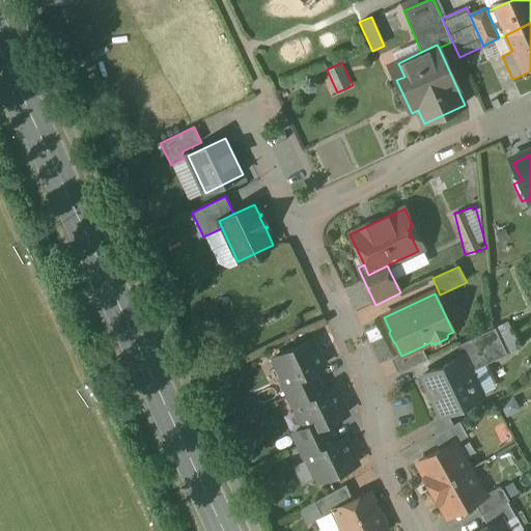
[(495,329),(464,343),(471,360),(503,344),(495,329)]
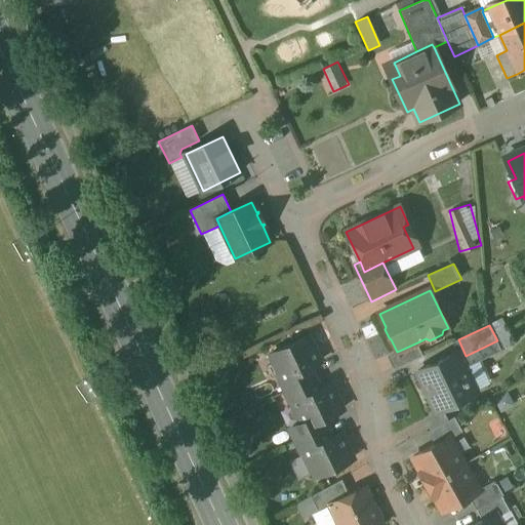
[(309,336),(292,345),(289,344),(278,349),(277,352),(271,355),(282,378),(283,379),(310,367),(320,362),(309,336)]
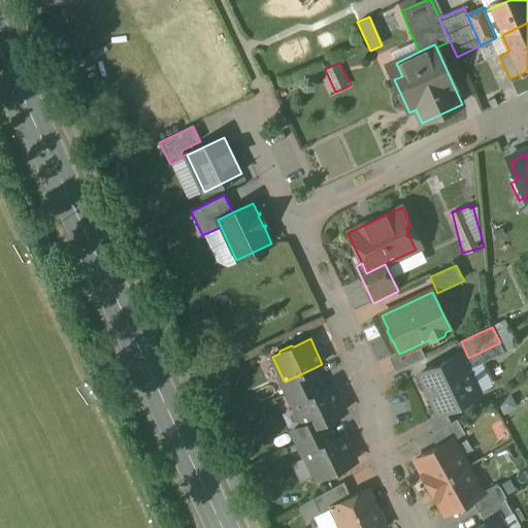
[(420,344),(408,350),(415,363),(426,358),(420,344)]
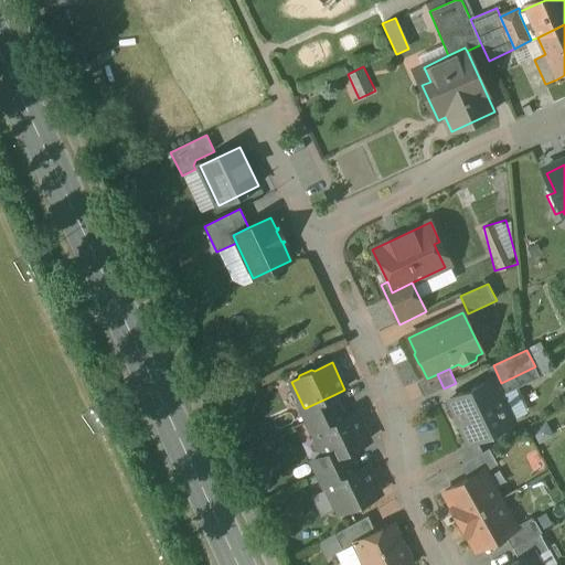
[(493,380),(450,401),(470,444),(489,435),(488,433),(510,422),(499,397),(501,396),(493,380)]
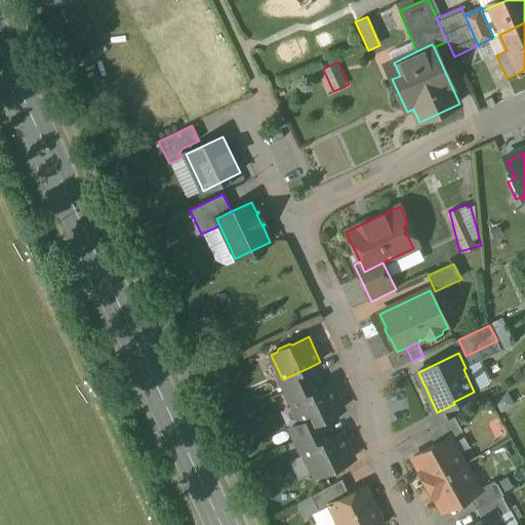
[(310,367),(283,379),(282,378),(279,380),(285,393),(315,378),(310,367)]
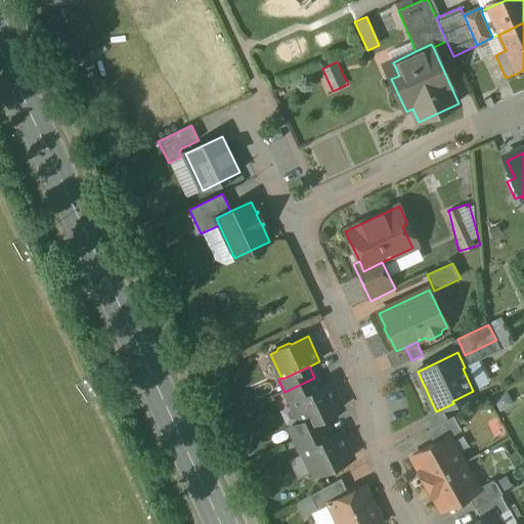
[(314,378),(285,392),(290,404),(293,403),(293,401),(319,389),(314,378)]
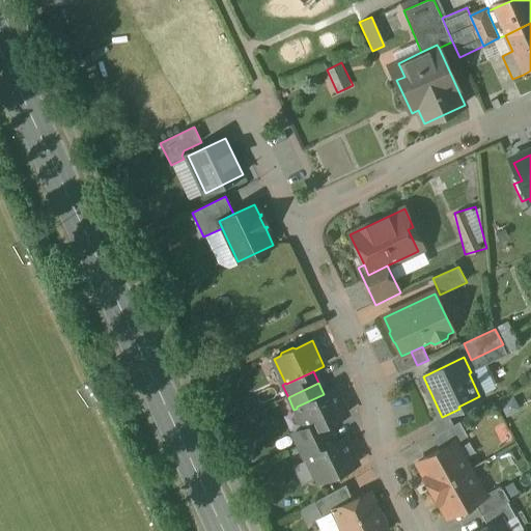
[(324,394),(297,407),(297,409),(312,440),(328,432),(325,425),(347,415),(335,389),(324,394)]
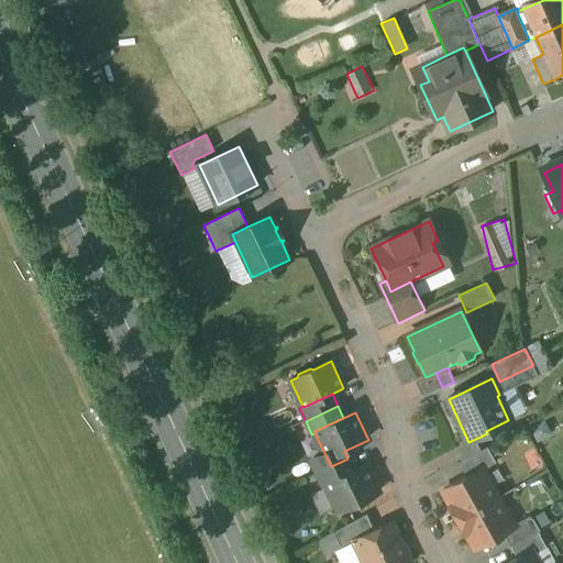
[(487,448),(459,463),(466,477),(479,471),(479,473),(483,471),(496,463),(487,448)]
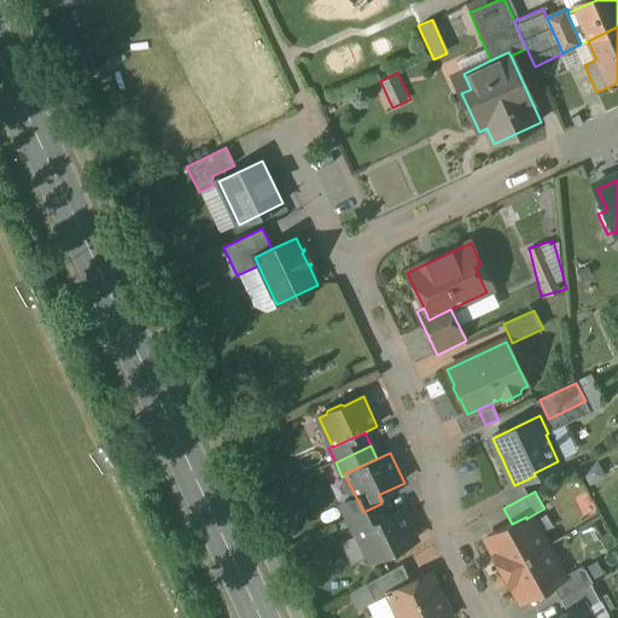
[(363,512),(348,520),(354,535),(359,534),(357,531),(389,517),(382,503),(363,512)]
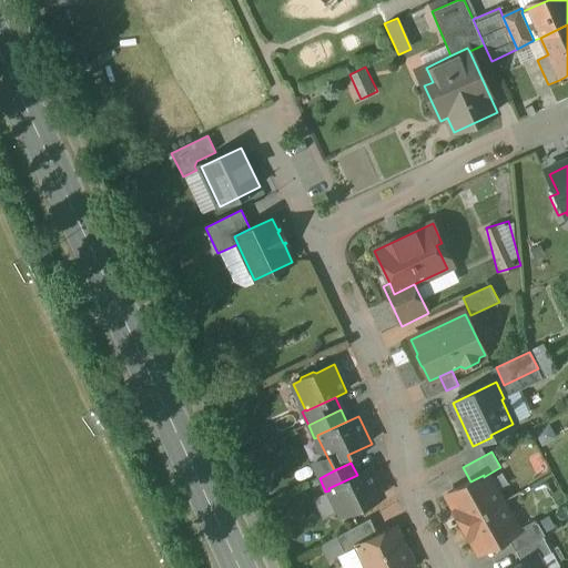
[(357,475),(328,488),(330,490),(342,516),(348,513),(352,514),(364,508),(365,505),(383,497),(369,469),(357,475)]
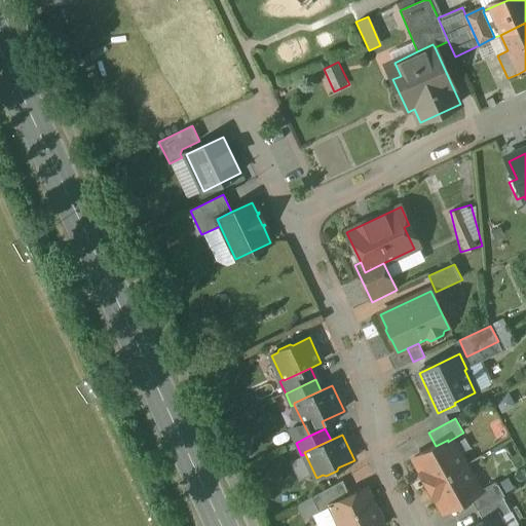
[(436,446),(414,458),(425,479),(424,479),(428,486),(465,465),(451,440),(448,442),(448,440),(436,446)]
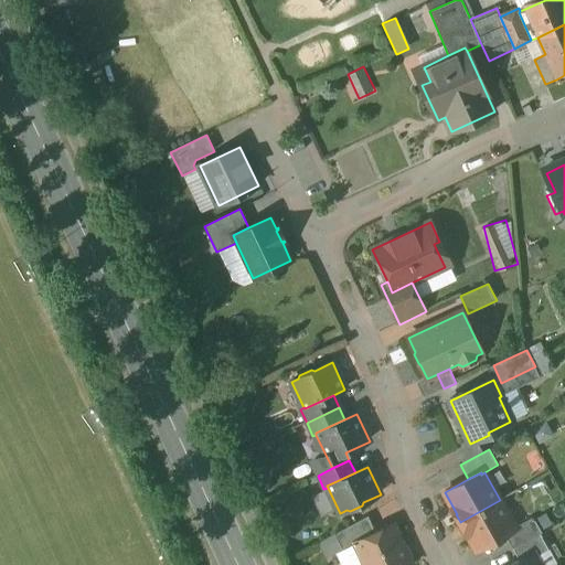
[(500,500),(460,522),(464,529),(466,529),(477,550),(505,535),(513,531),(512,529),(515,528),(500,500)]
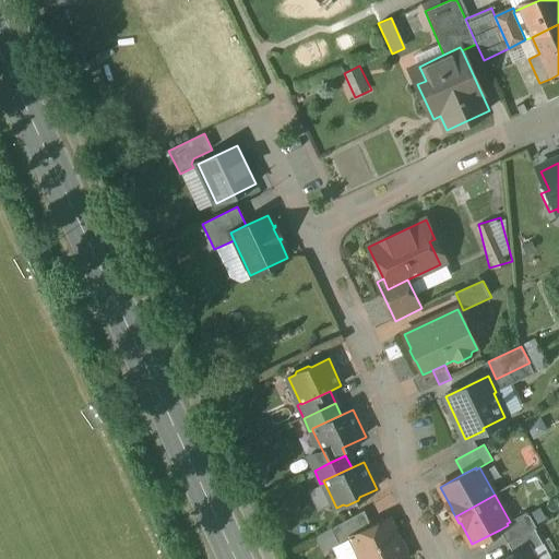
[(364,511),(332,528),(339,545),(355,537),(354,536),(371,527),(364,511)]
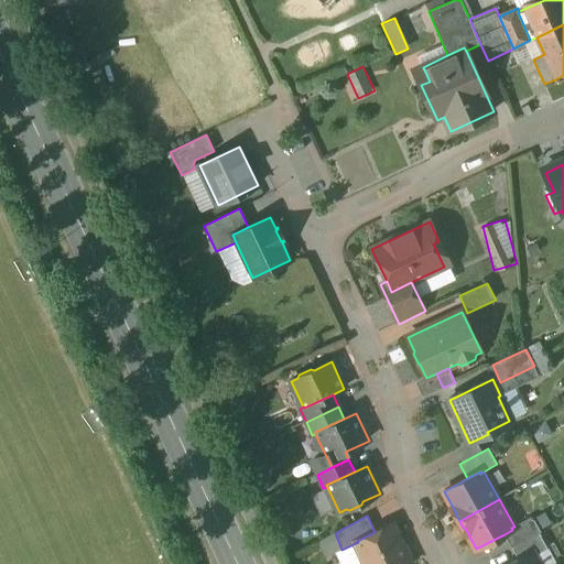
[(514,527),(511,528),(512,530),(505,534),(512,549),(539,533),(541,532),(534,520),(528,519),(514,527)]
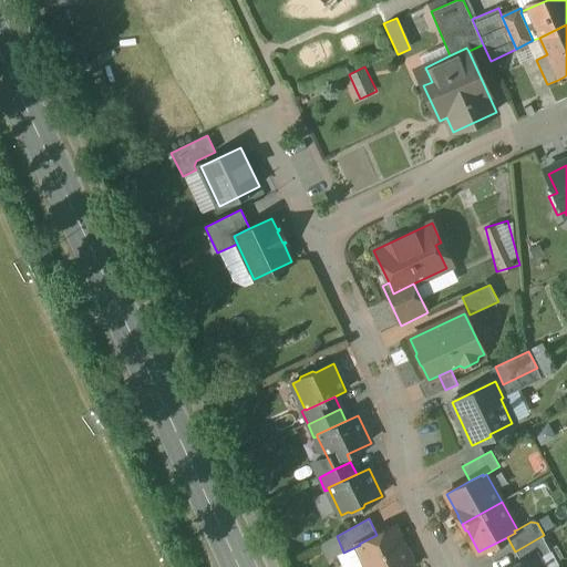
[(377,535),(359,544),(360,545),(367,560),(366,564),(367,566),(412,566),(394,527),(377,535)]
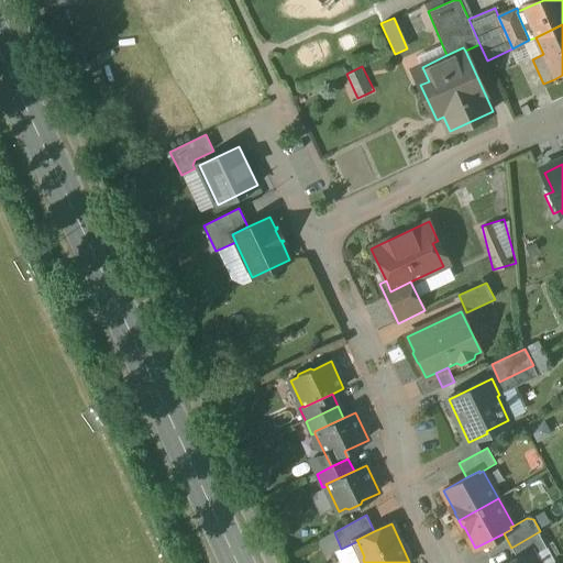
[(538,532),(511,548),(518,559),(532,551),(534,554),(547,548),(538,532)]
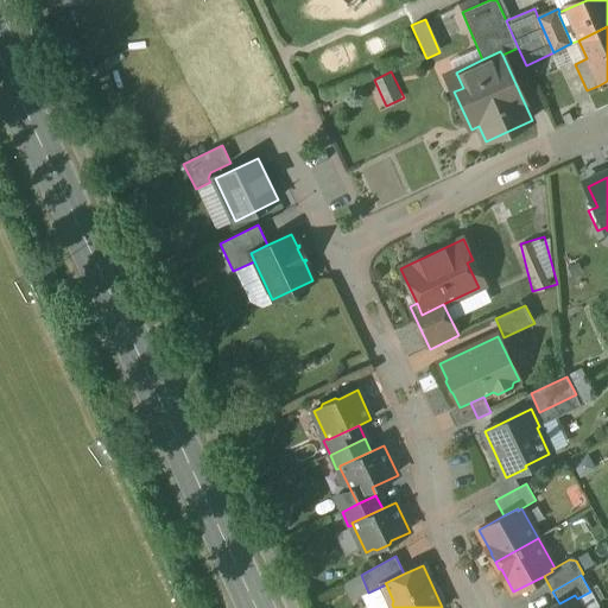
[(559,603),(550,607),(581,607),(577,599),(575,595),(559,603)]
